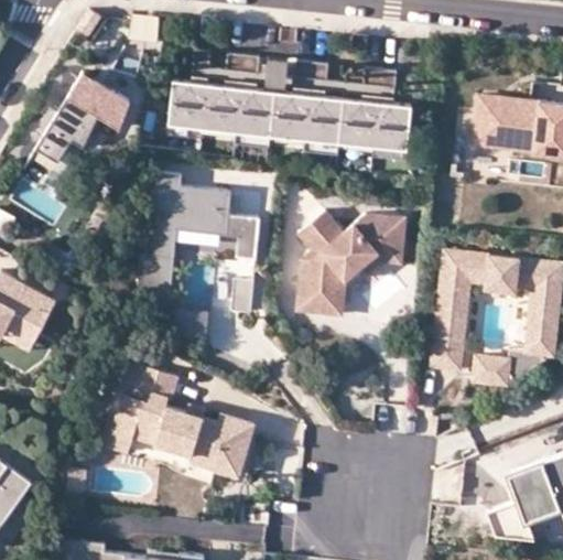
[(93,17),(80,36),(93,43),(104,23),(93,17)]
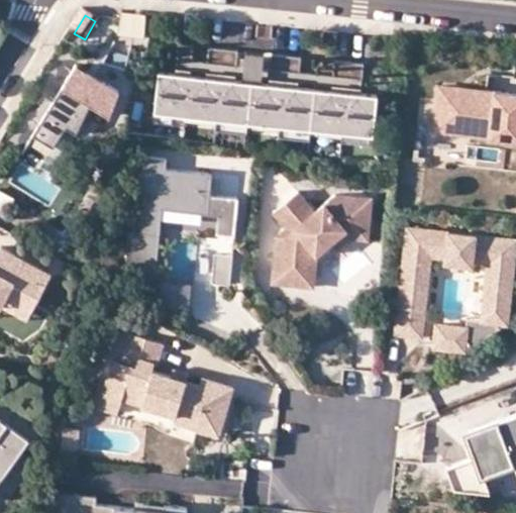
[(152,117),(184,120),(188,79),(191,49),(176,47),(174,77),(157,75),(152,117)]
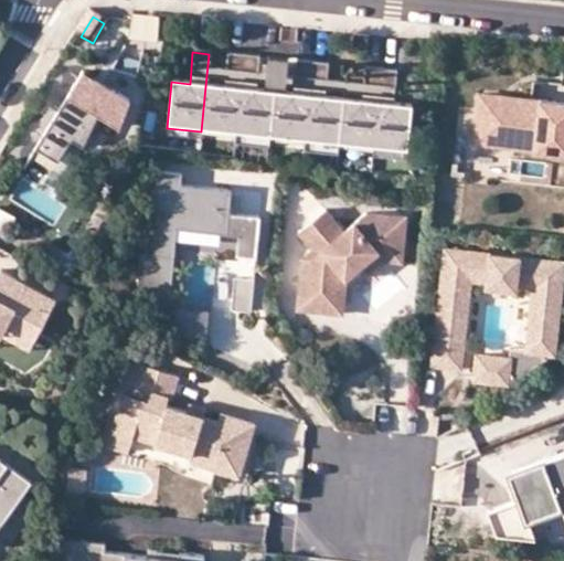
[(205,86),(201,131),(234,135),(243,57),(227,55),(224,87),(205,86)]
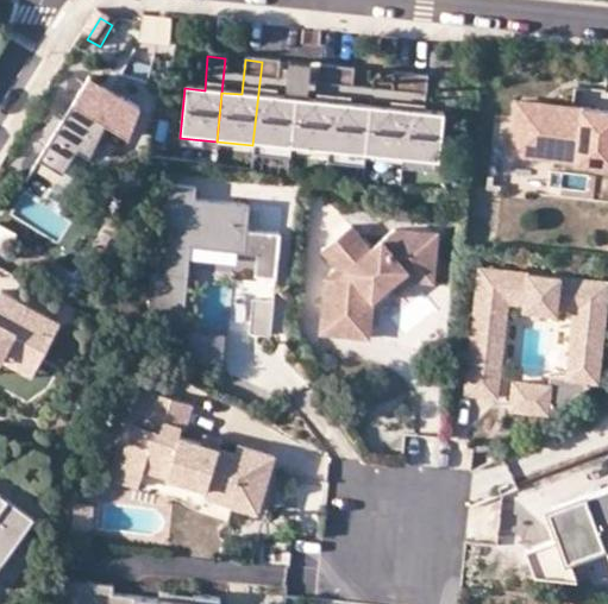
[(279,63),(262,62),(252,145),(289,150),(294,99),(275,98),(276,82),(279,63)]
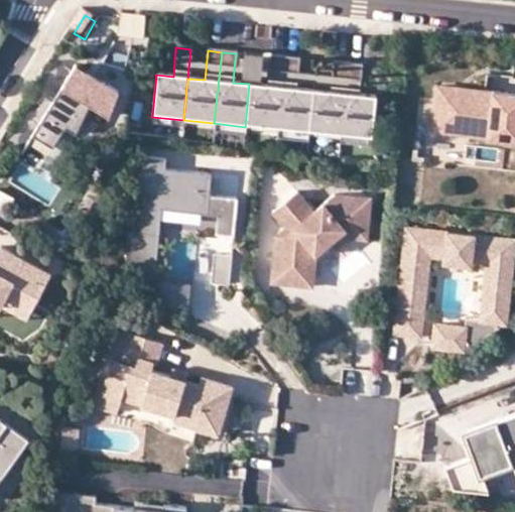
[(249,84),(245,127),(276,130),(283,58),(269,57),(268,73),(266,86),(249,84)]
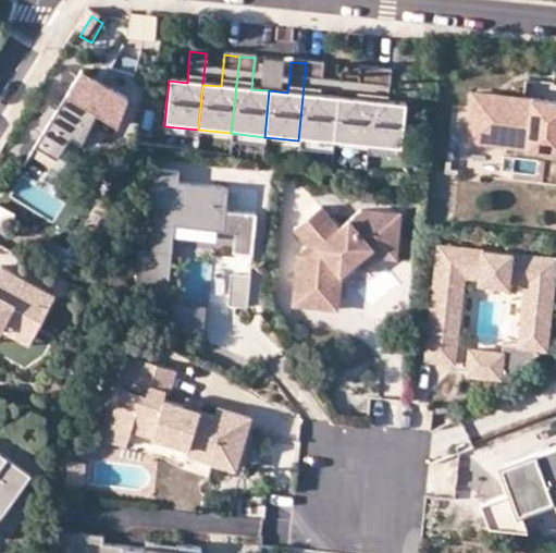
[(306,63),(298,140),(332,144),(336,97),(319,96),(321,64),(306,63)]
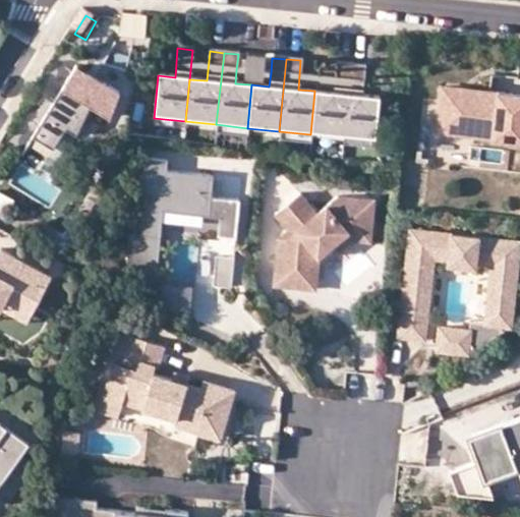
[(314,91),(310,134),(342,137),(349,65),(335,63),(332,93),(314,91)]
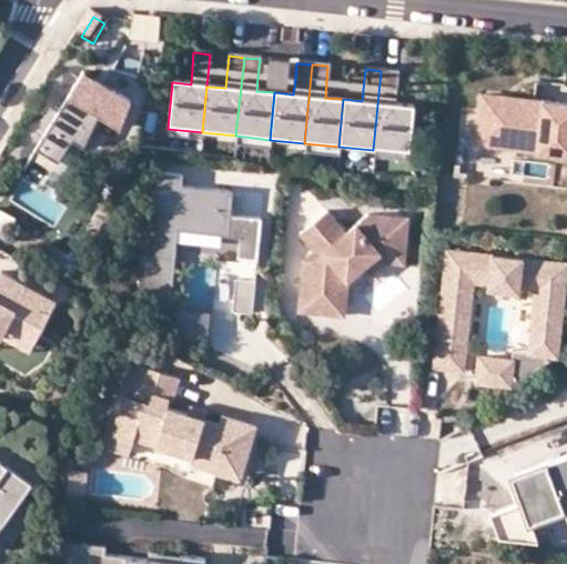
[(381,71),(373,150),(407,153),(412,107),(394,104),(397,72),(381,71)]
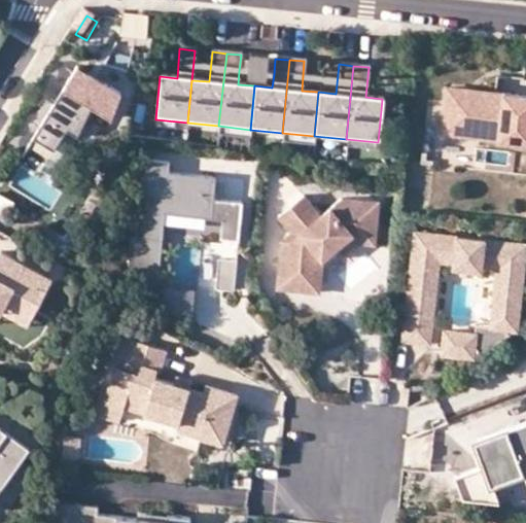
[(89,77),(76,70),(31,143),(53,155),(65,135),(76,141),(91,110),(110,121),(120,97),(104,86),(100,92),(92,86),(90,89),(83,84),(89,77)]
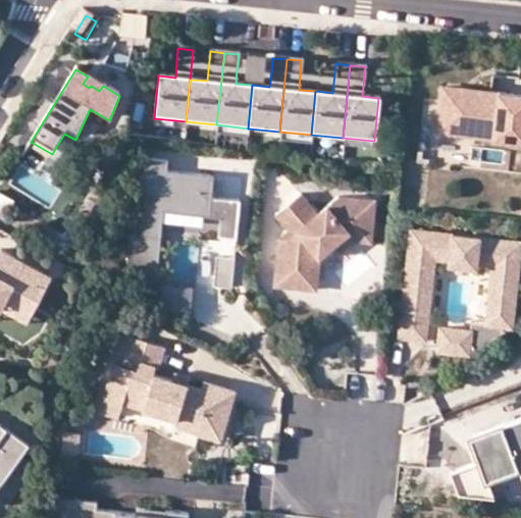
[(271,73),(237,70),(236,84),(252,85),(269,87),(271,73)]
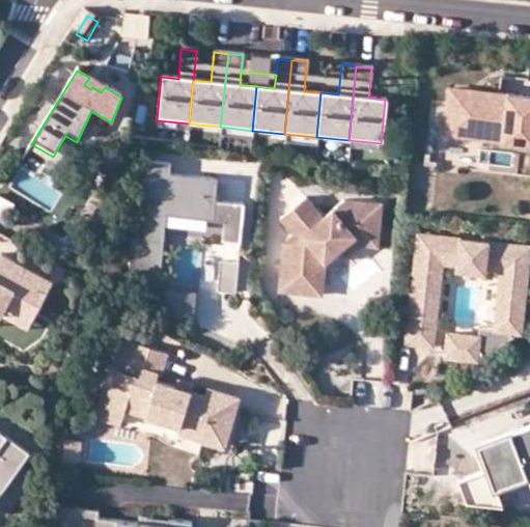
[(96,83),(89,78),(84,85),(90,89),(92,87),(101,92),(105,87),(96,83)]
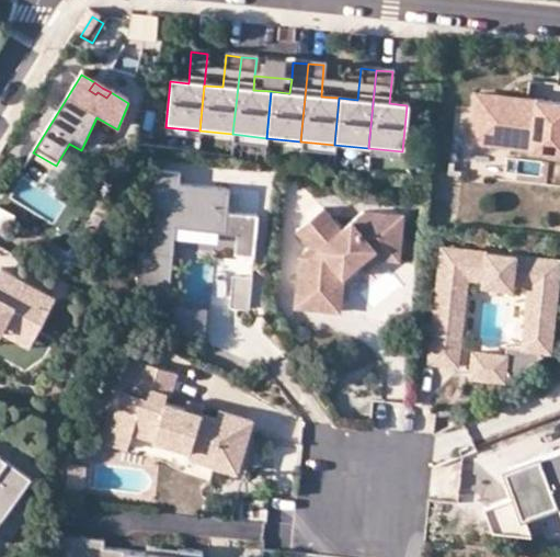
[(559,101),(558,102),(475,93),(470,143),(559,150),(559,101)]
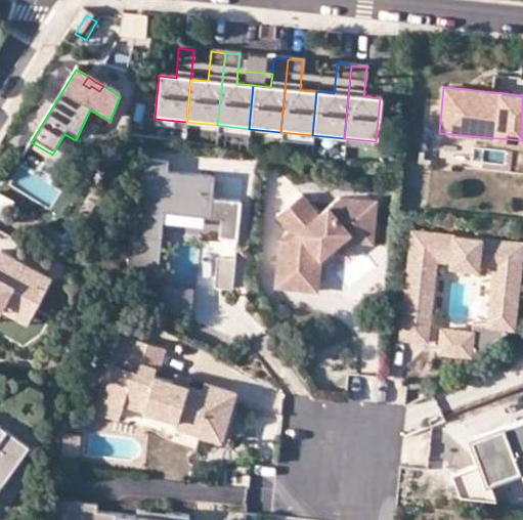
[(217,125),(186,122),(185,128),(217,131),(217,125)]
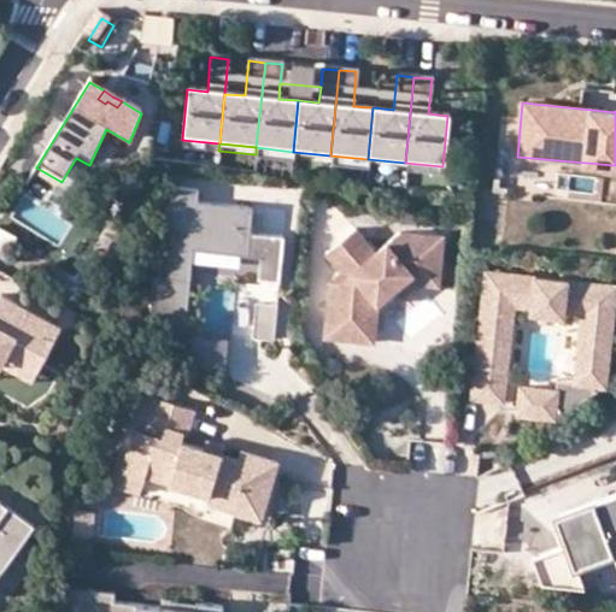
[(292,165),(293,158),(293,152),(256,147),(256,154),(254,162),(292,165)]
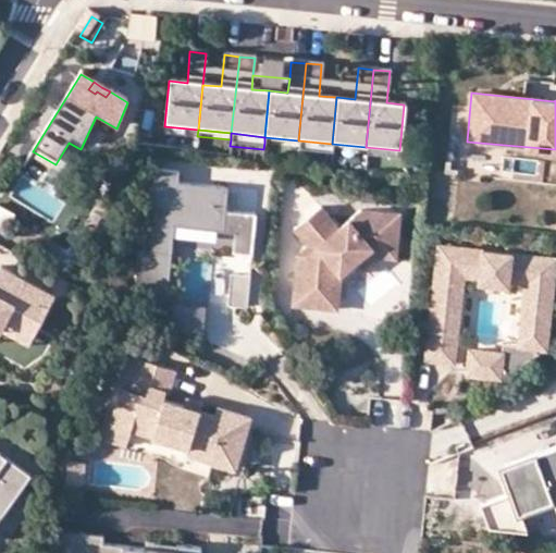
[(264,143),(297,146),(298,140),(264,137),(264,143)]
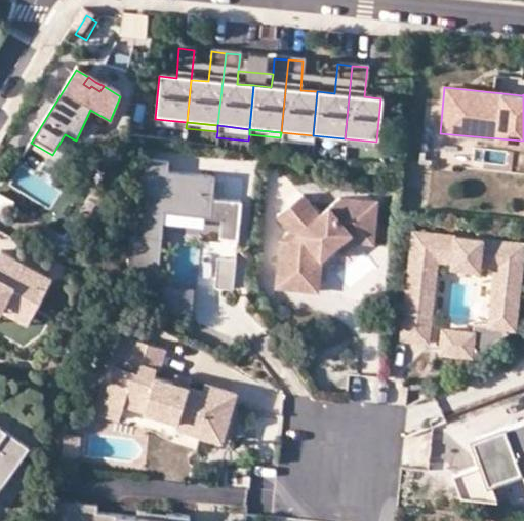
[(312,147),(312,142),(313,135),(281,132),(280,137),(280,144),(312,147)]
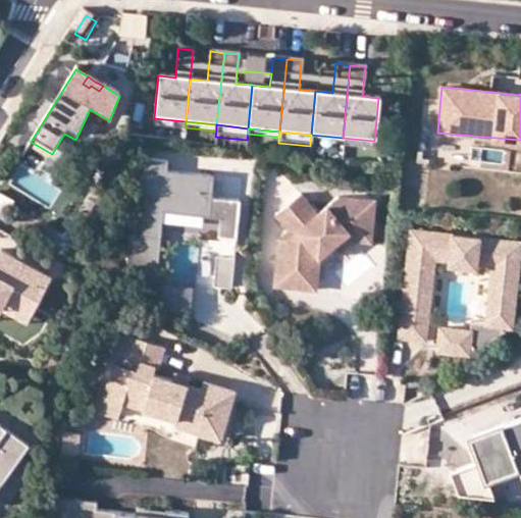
[(343,144),(343,138),(311,135),(310,141),(343,144)]
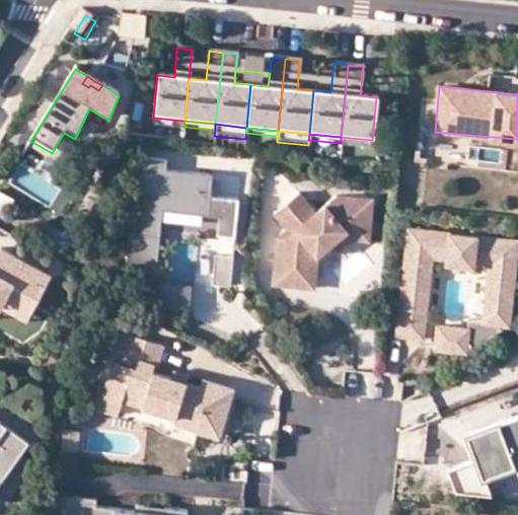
[(167,172),(168,161),(146,159),(145,177),(140,177),(134,237),(130,236),(127,271),(157,273),(163,213),(201,216),(210,217),(210,213),(220,214),(220,218),(218,237),(236,239),(239,201),(212,198),(214,176),(167,172)]
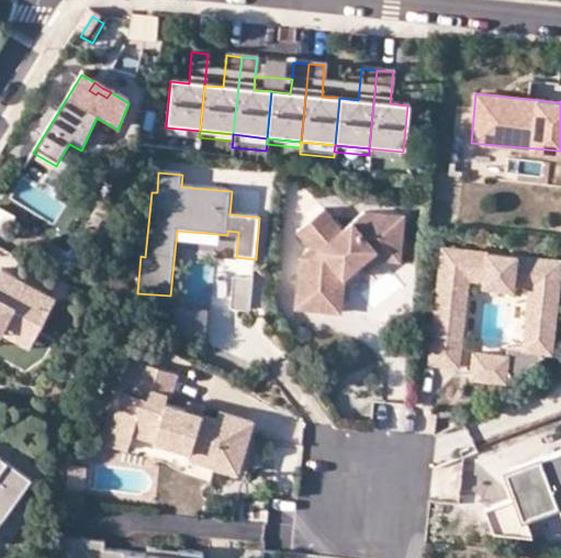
[(302,258),(300,286),(331,290),(346,277),(360,265),(378,250),(403,252),(406,216),(366,212),(344,231),(326,210),(299,232),(316,253),(310,259),(302,258)]
